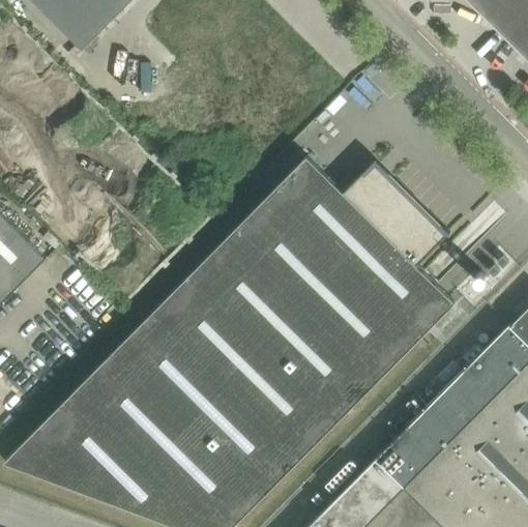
[(28,0),(81,52),(132,0),(28,0)]
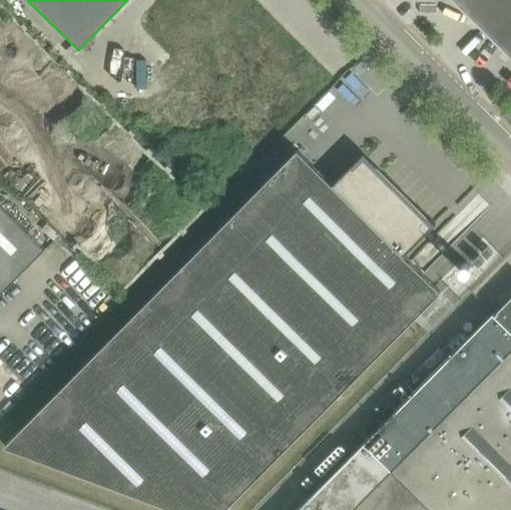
[(510,0),(448,0),(510,62),(510,0)]
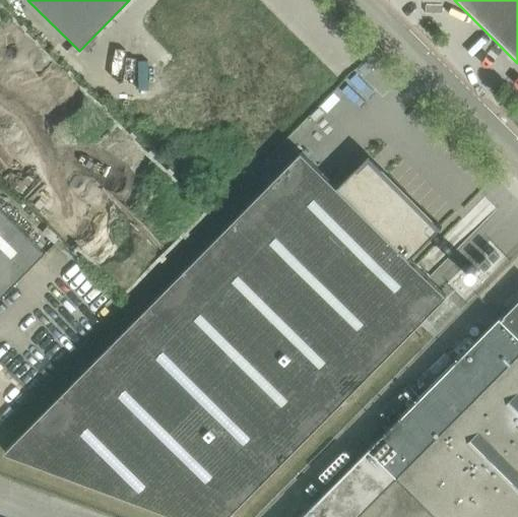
[(310,71),(303,79),(310,86),(317,78),(310,71)]
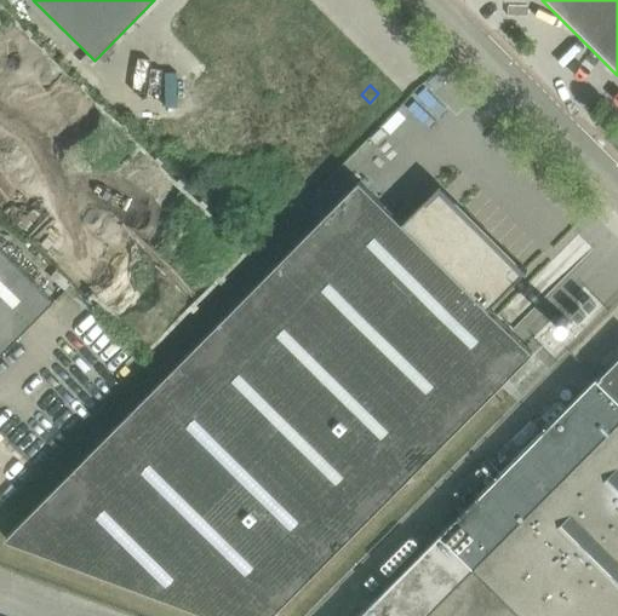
[(177,367),(4,543),(200,615),(275,615),(532,355),(487,311),(525,274),(519,268),(516,271),(438,194),(427,206),(423,202),(401,225),(358,183),(177,367)]
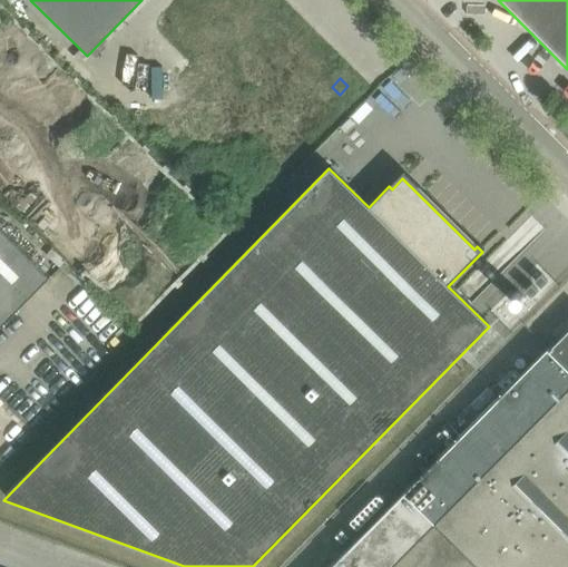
[(0,302),(15,316),(49,281),(0,232),(0,302)]
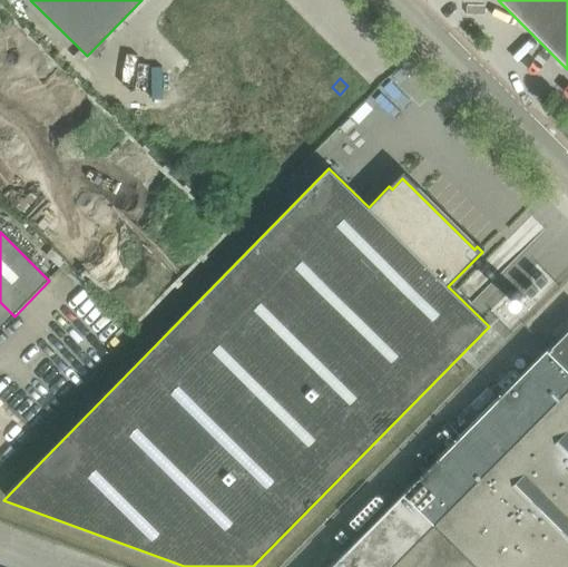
[(0,330),(15,316),(0,302),(0,330)]
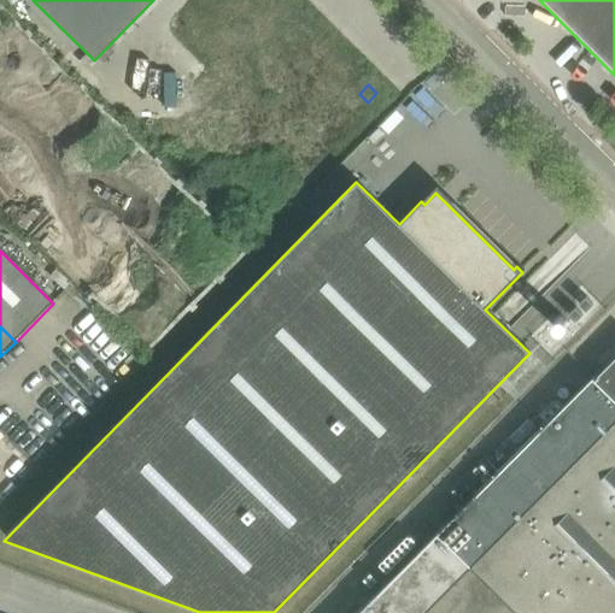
[(614,612),(614,358),(592,379),(359,612),(614,612)]
